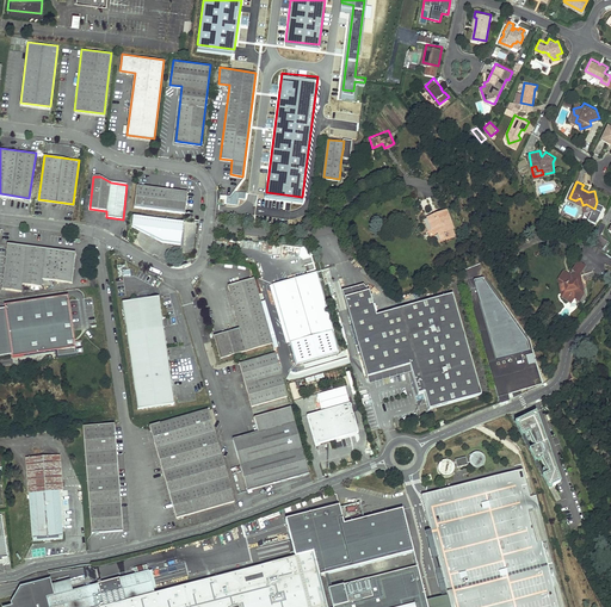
[(136,185),(134,206),(184,212),(186,192),(136,185)]
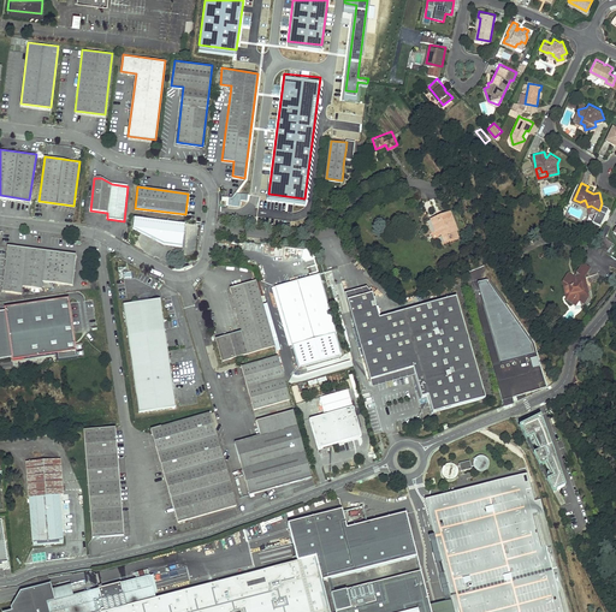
[(237,189),(232,196),(229,196),(229,202),(240,203),(241,197),(247,197),(248,190),(237,189)]
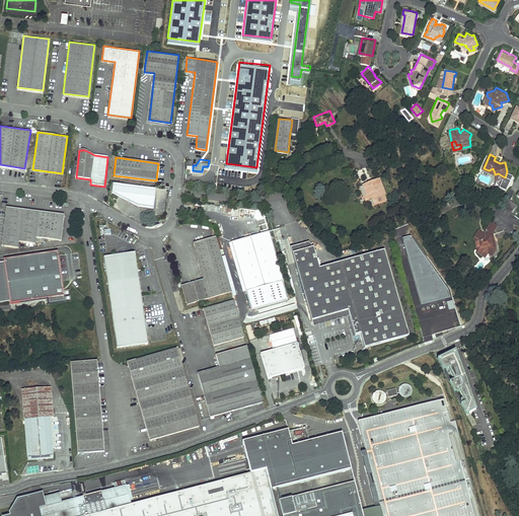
[(379,177),(363,183),(367,194),(372,191),(374,196),(372,197),(374,202),(383,200),(381,195),(384,193),(379,177)]
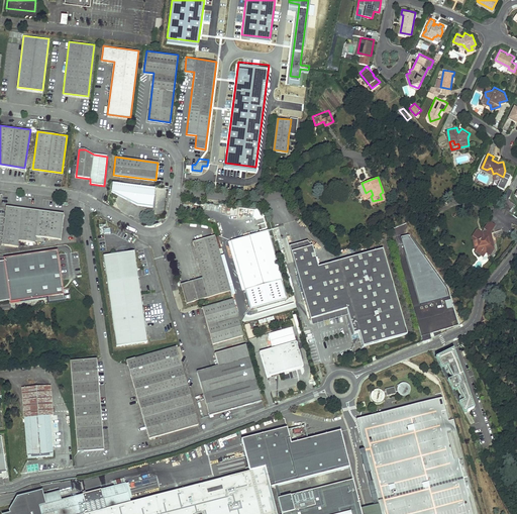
[(113,183),(112,193),(136,206),(153,208),(157,189),(113,183)]
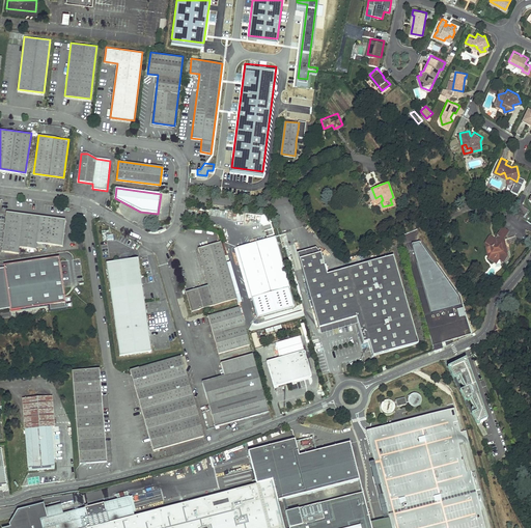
[(7,210),(2,248),(19,250),(20,245),(36,247),(36,240),(62,243),(65,217),(7,210)]
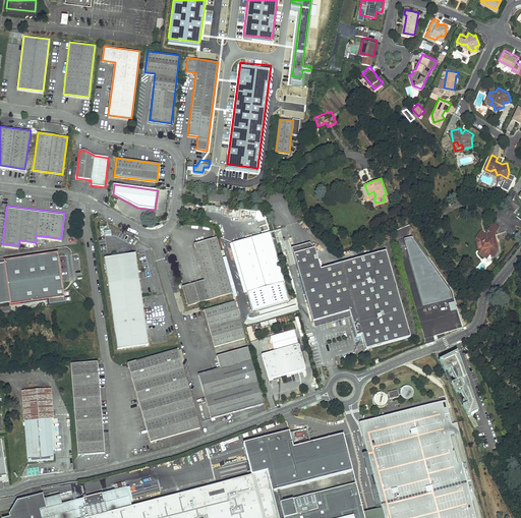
[(101,233),(111,232),(110,228),(105,229),(104,224),(99,224),(101,233)]
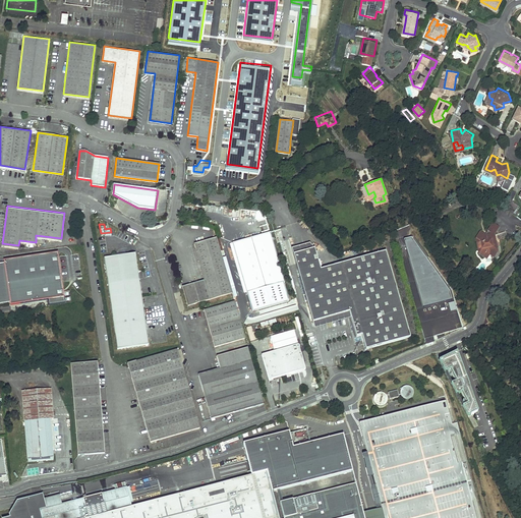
[(491,226),(486,234),(487,235),(490,234),(493,232),(496,233),(498,230),(491,226)]
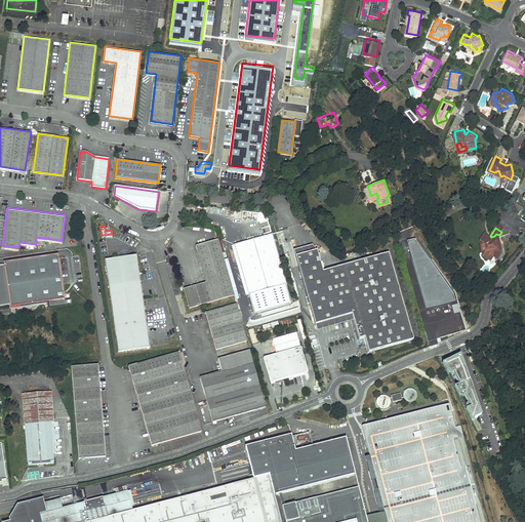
[(273,232),(235,243),(250,293),(285,282),(288,281),(273,232)]
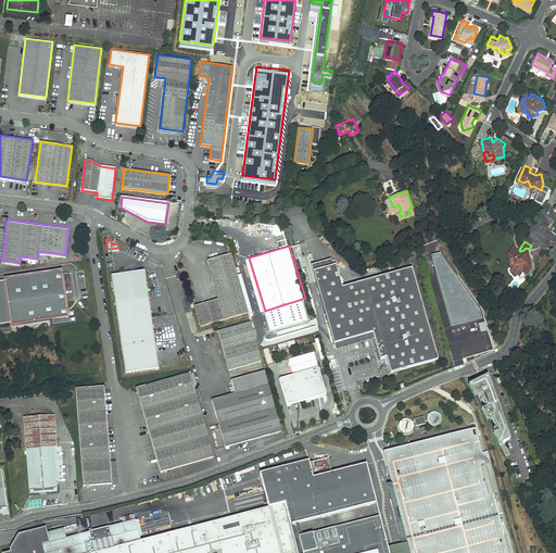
[(514,247),(509,253),(515,256),(516,264),(513,268),(517,272),(520,267),(523,271),(528,273),(533,266),(531,265),(529,249),(526,248),(523,250),(520,251),(519,250),(514,247)]
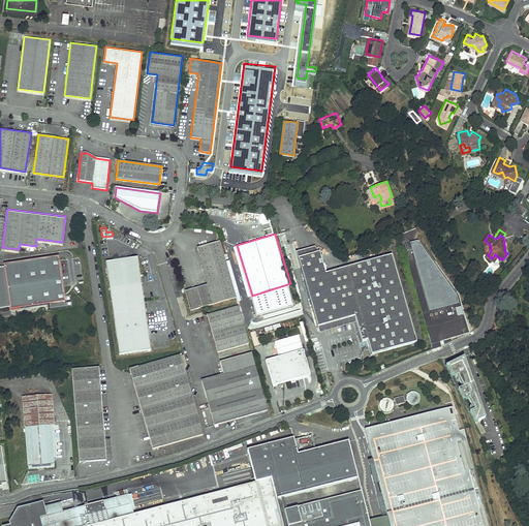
[(457,292),(417,238),(410,240),(430,309),(459,301),(457,292)]
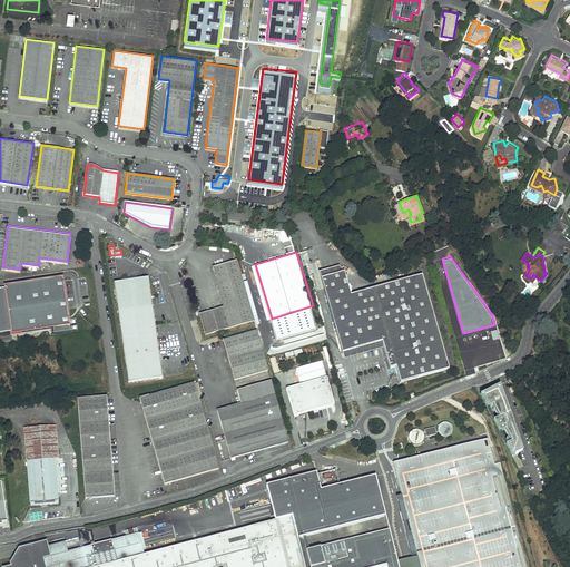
[(225,306),(200,313),(206,333),(254,319),(236,260),(213,266),(225,306)]
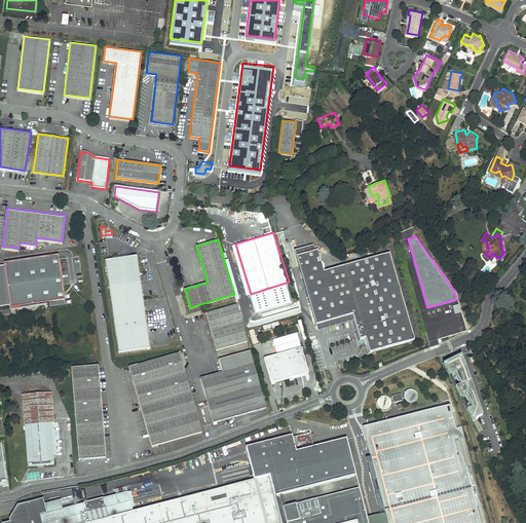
[(313,243),(296,248),(297,254),(318,248),(313,243)]
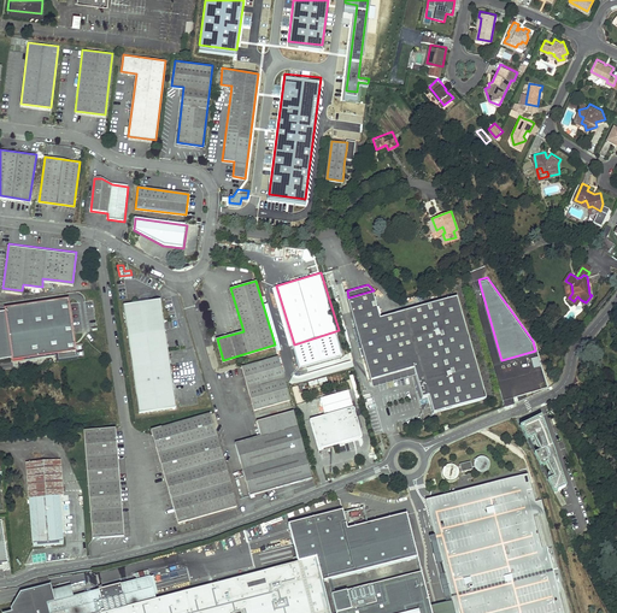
[(374,290),(348,298),(371,377),(415,365),(417,372),(423,394),(430,393),(435,410),(487,394),(458,293),(381,316),(374,290)]
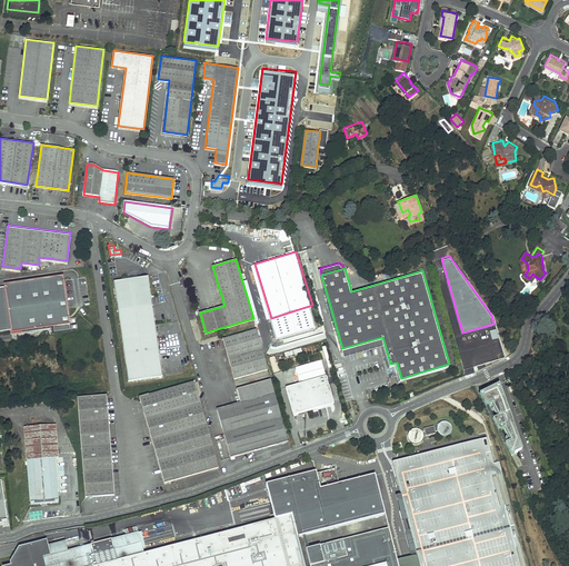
[(149,274),(115,278),(128,378),(162,374),(149,274)]
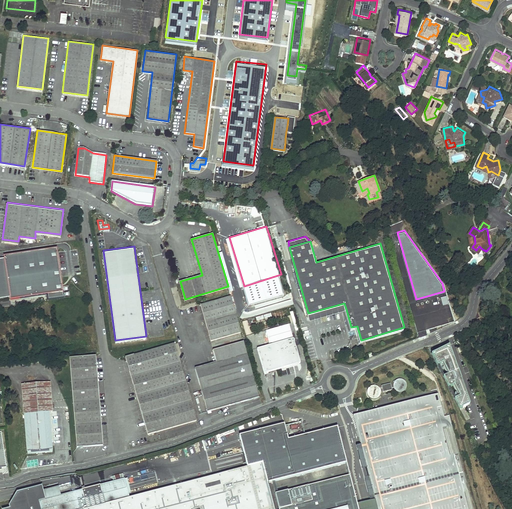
[(57,247),(4,255),(4,257),(10,296),(10,298),(47,293),(48,298),(64,296),(57,247)]
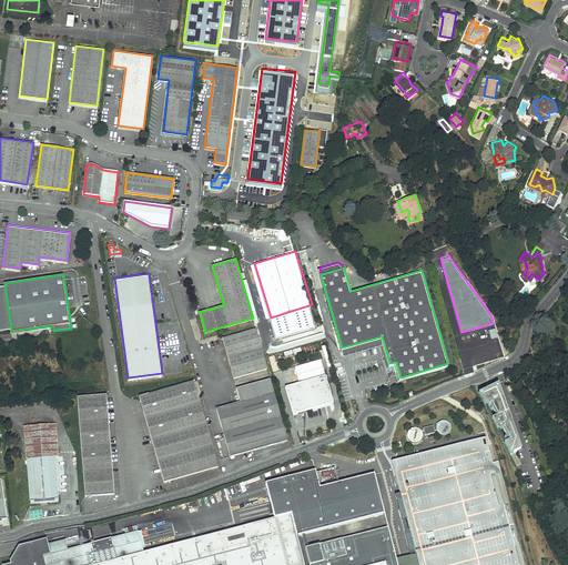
[(0,285),(0,330),(11,329),(4,285),(0,285)]
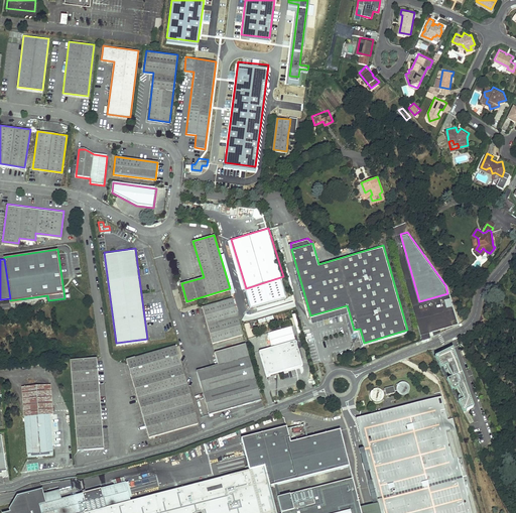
[(280,277),(246,288),(252,313),(287,303),(280,277)]
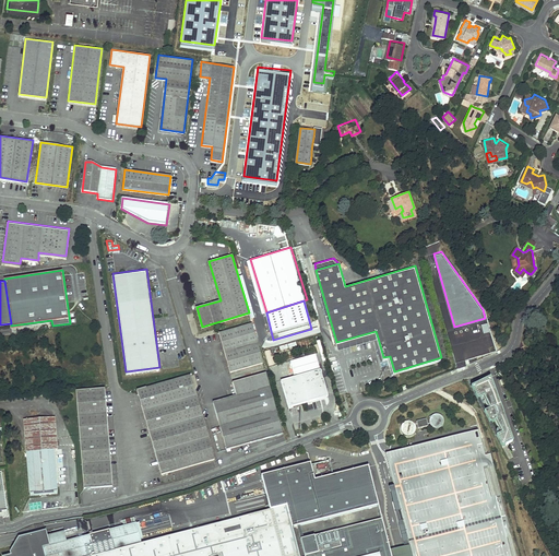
[(252,322),(221,332),(234,373),(265,362),(252,322)]
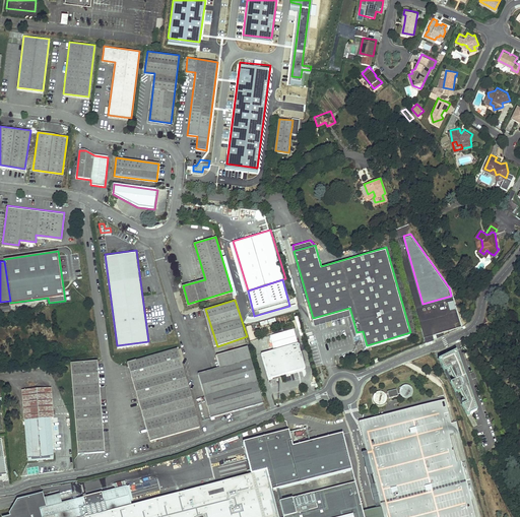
[(349,308),(313,318),(315,324),(351,314),(349,308)]
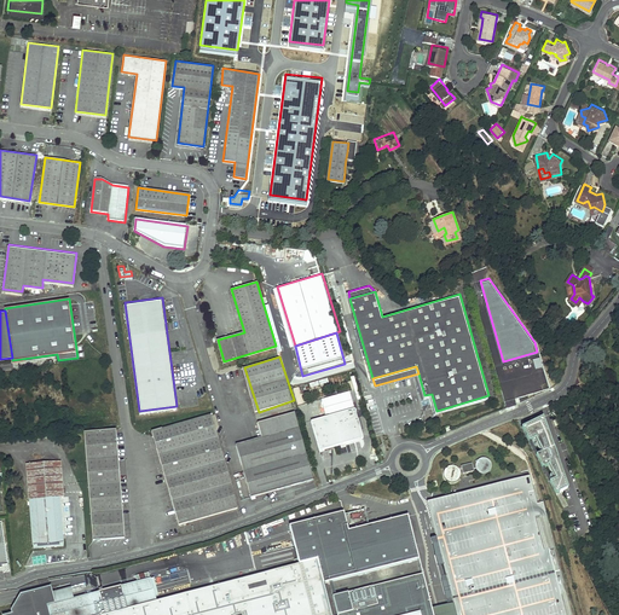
[(354,406),(311,418),(319,448),(363,435),(354,406)]
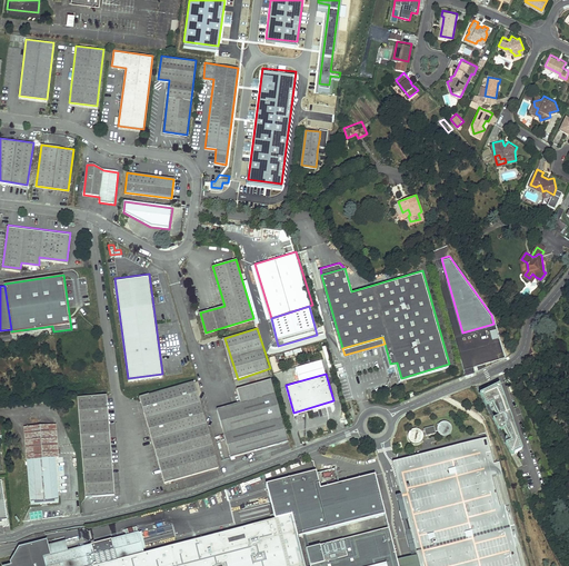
[(241,400),(218,407),(231,455),(289,438),(272,378),(238,388),(241,400)]
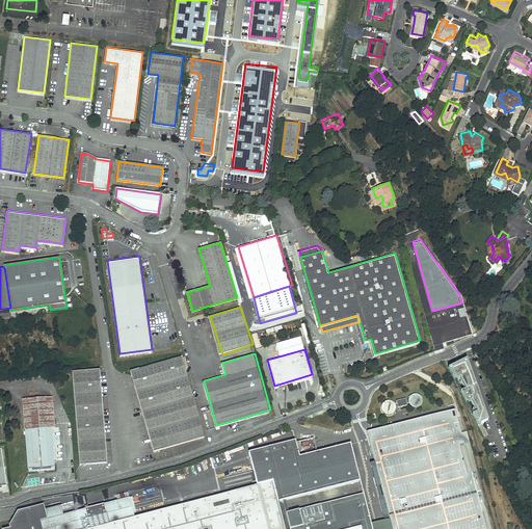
[(181,354),(131,369),(153,450),(204,434),(203,431),(181,354)]
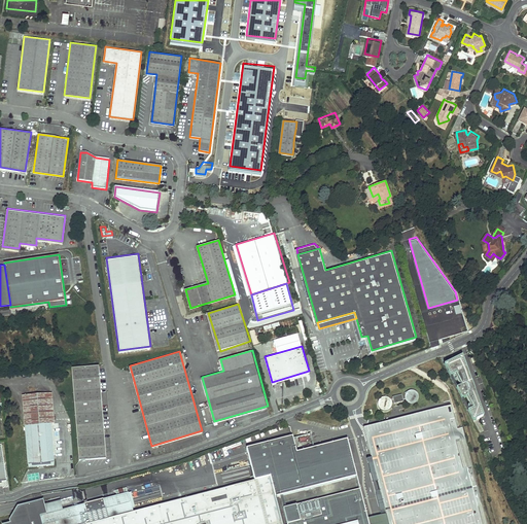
[(461,353),(444,362),(450,375),(455,373),(461,384),(456,386),(461,397),(466,395),(472,407),(467,410),(472,419),(476,417),(483,414),(475,389),(473,389),(469,382),(471,381),(461,353)]
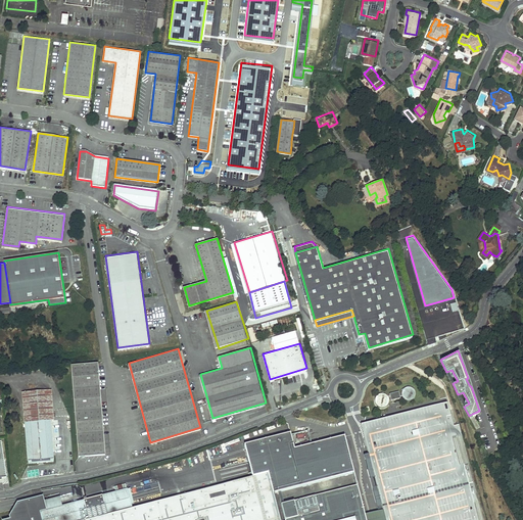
[(98,364),(72,366),(79,456),(105,454),(98,364)]
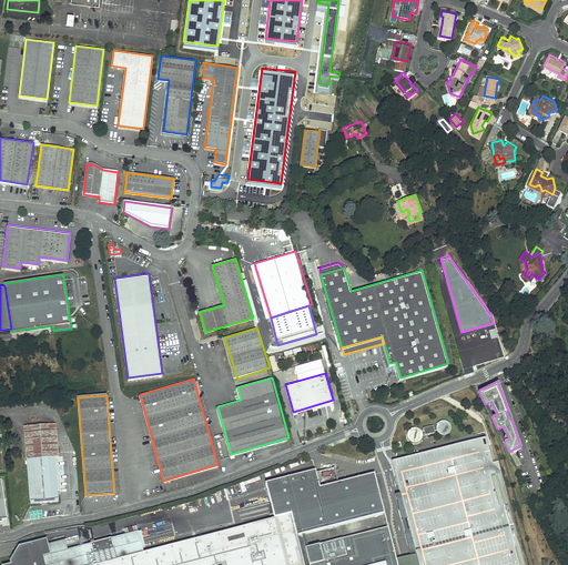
[(440,432),(453,425),(447,415),(435,421),(440,432)]
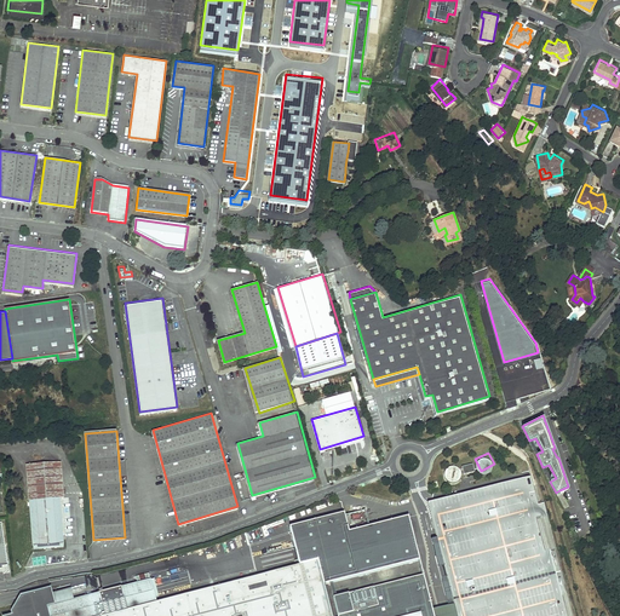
[(61,460),(27,464),(34,547),(64,545),(62,518),(69,517),(67,496),(59,496),(59,495),(63,495),(61,460)]
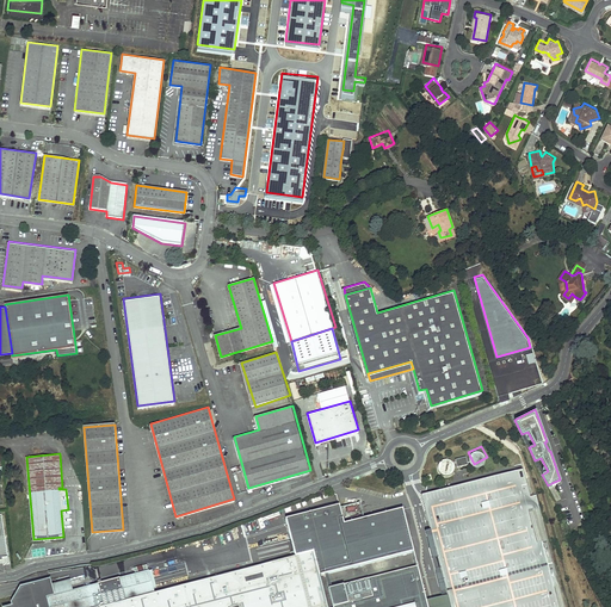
[(440,472),(456,468),(451,454),(436,459),(440,472)]
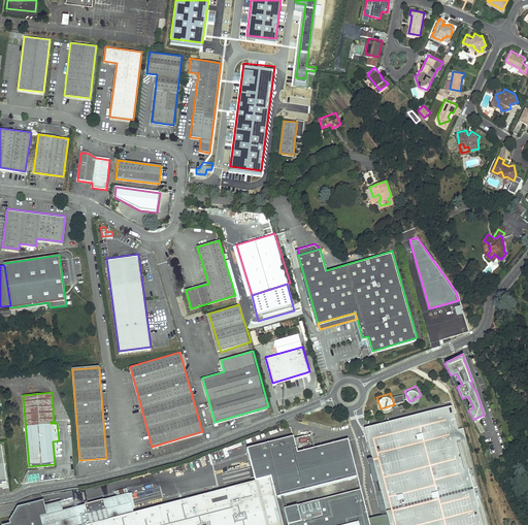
[(402,393),(394,395),(395,401),(404,399),(402,393)]
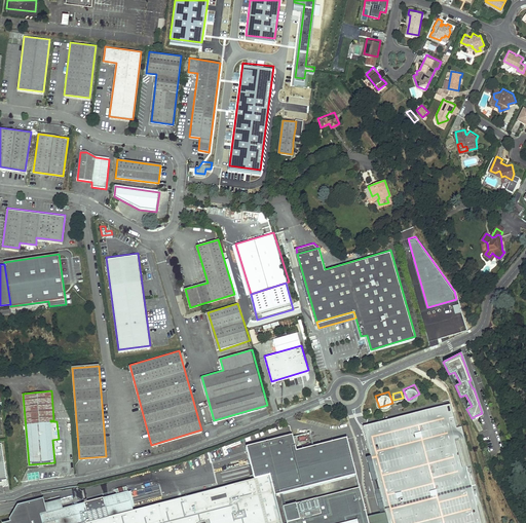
[(385,522),(484,522),(457,431),(454,420),(451,421),(447,422),(442,402),(359,423),(385,522)]
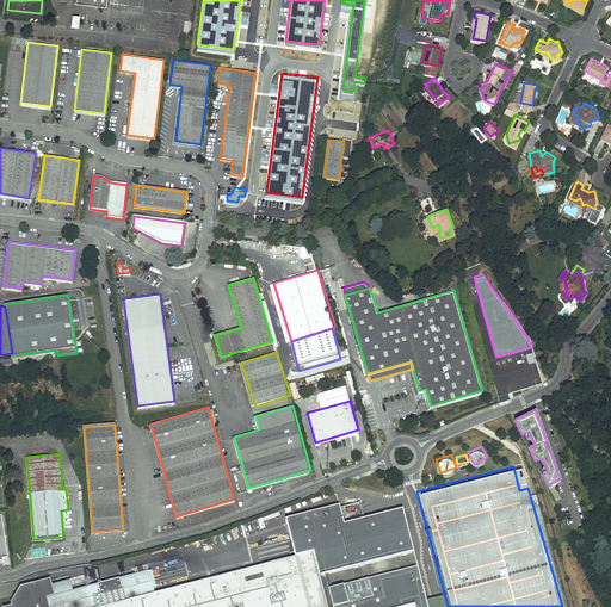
[(290,539),(294,557),(159,593),(153,569),(74,590),(72,581),(53,586),(51,578),(20,587),(12,602),(12,605),(2,606),(429,606),(427,601),(418,567),(392,574),(381,577),(374,578),(331,590),(334,606),(329,606),(321,576),(414,551),(402,509),(364,519),(360,503),(340,508),(339,506),(288,520),(292,539),(290,539)]
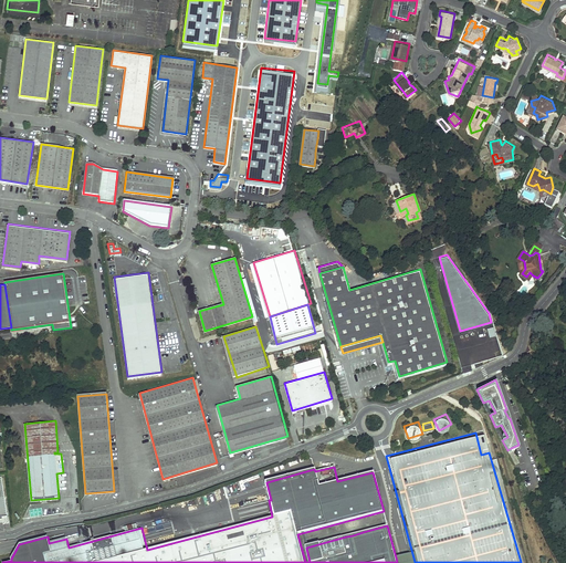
[(0,476),(0,514),(9,514),(4,476),(0,476)]
